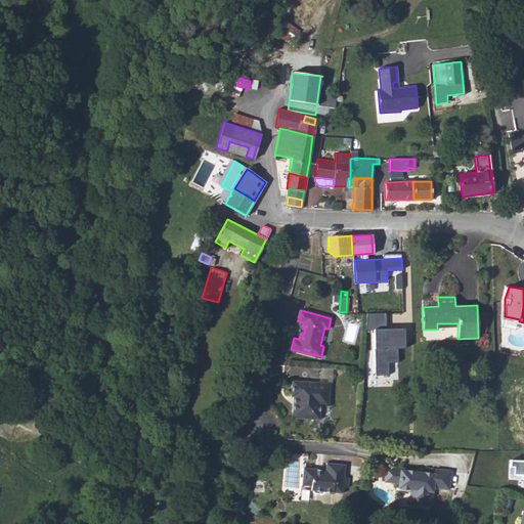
[(375,318),(376,368),(389,368),(390,354),(400,354),(400,338),(408,338),(408,317),(375,318)]
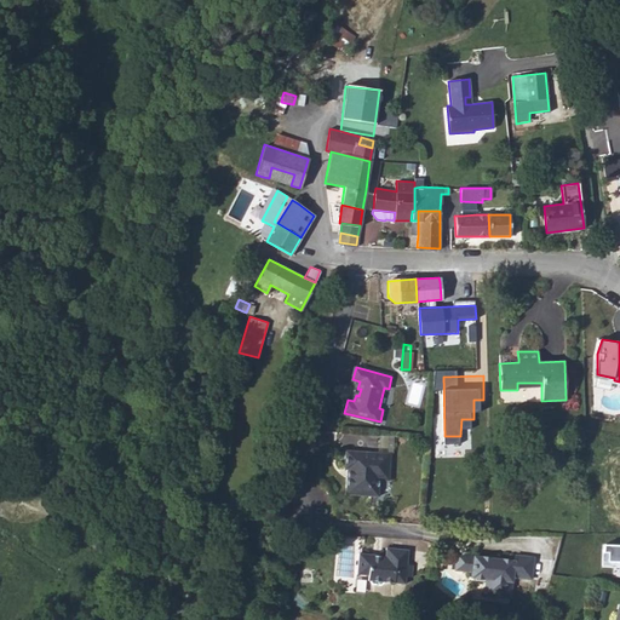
[(382,435),(380,452),(391,453),(392,436),(382,435)]
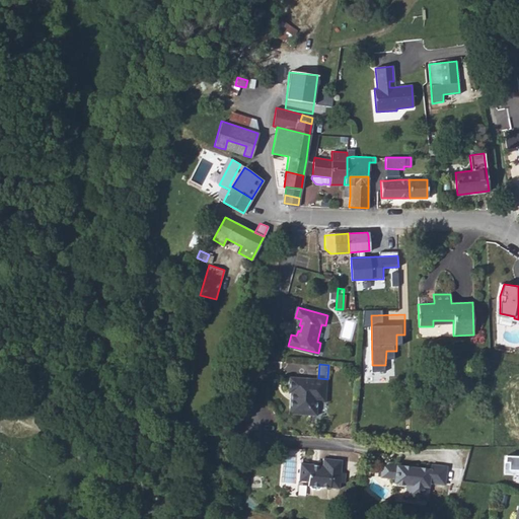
[(318,378),(289,376),(288,392),(291,392),(289,414),(309,415),(310,408),(317,408),(318,401),(325,402),(327,379),(318,378)]
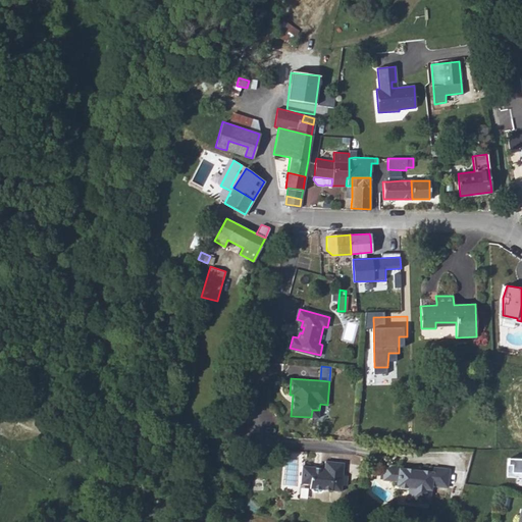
[(521,458),(507,458),(506,478),(521,478),(521,458)]
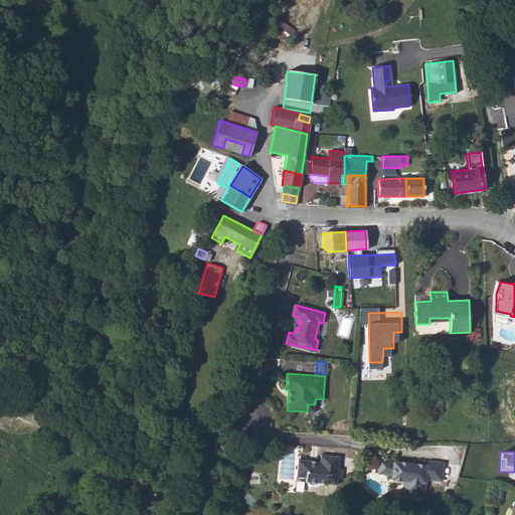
[(304,477),(303,482),(305,482),(308,485),(315,486),(318,483),(335,485),(336,480),(341,480),(342,470),(337,469),(338,457),(320,455),(319,461),(315,461),(315,463),(310,463),(310,460),(298,459),(296,476),(304,477)]
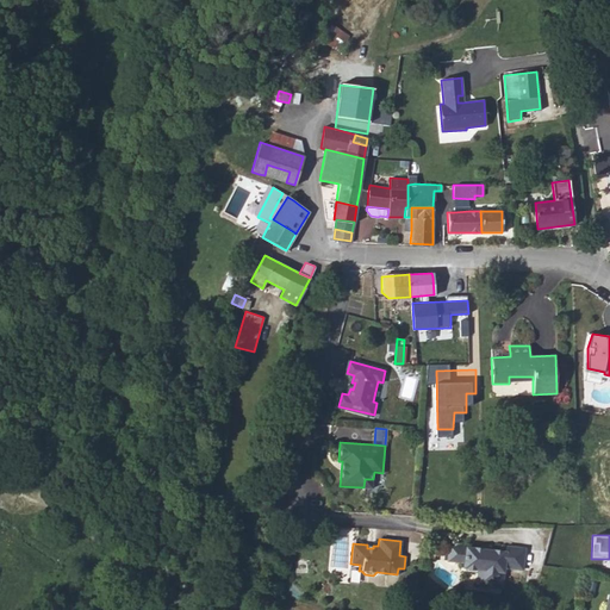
[(450,546),(448,560),(465,562),(465,566),(478,568),(478,574),(492,577),(492,582),(503,583),(505,567),(523,568),(526,548),(506,546),(506,548),(505,552),(467,547),(450,546)]
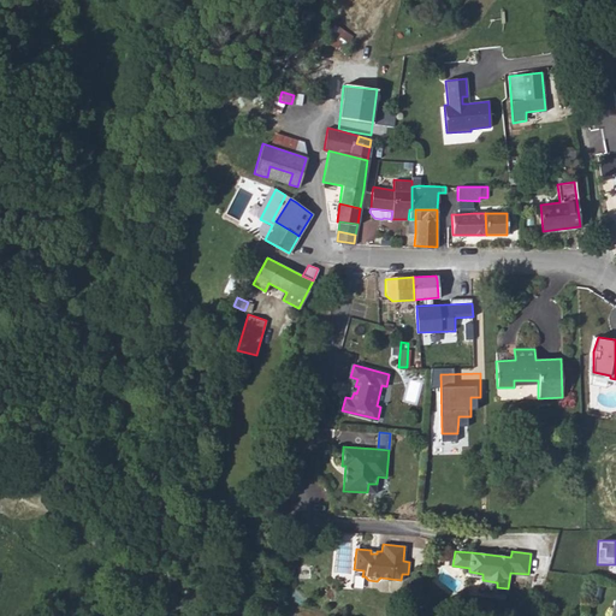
[(481,590),(508,593),(508,588),(497,587),(497,582),(483,580),(481,590)]
